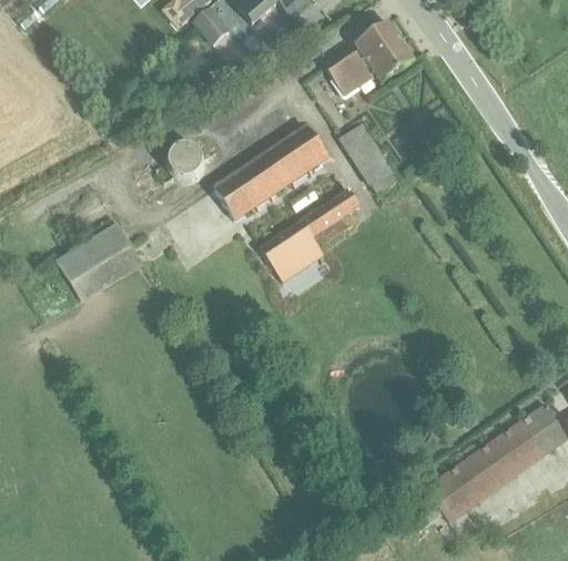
[(241,0),(235,4),(253,24),(279,2),(287,12),(301,0),(241,0)]
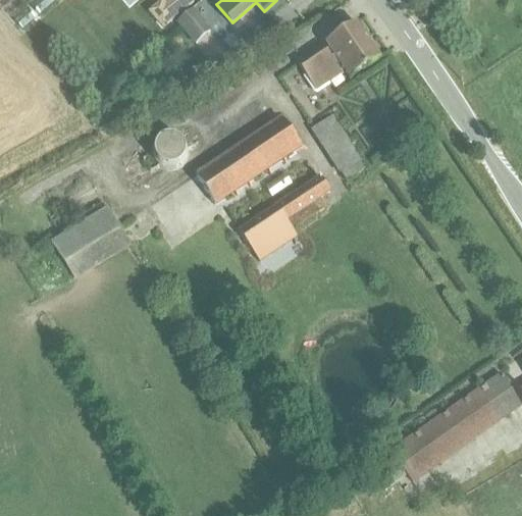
[(193,5),(175,19),(195,41),(211,26),(193,5)]
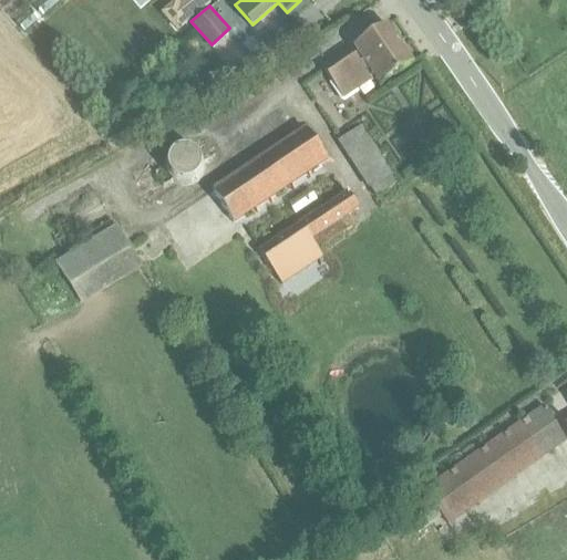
[(350,44),(322,63),(343,94),(373,74),(378,81),(412,58),(387,20),(353,42),(363,56),(360,60),(350,44)]
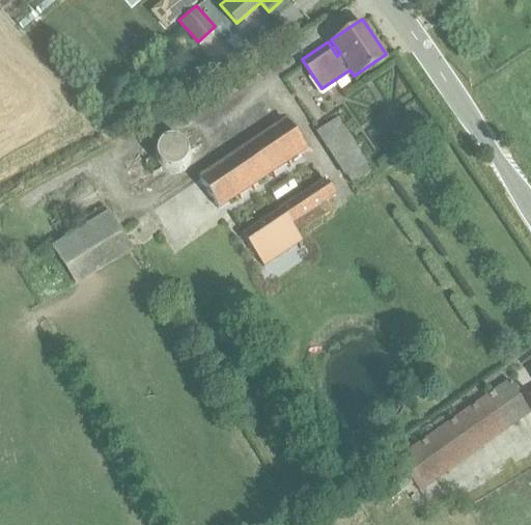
[(339,114),(316,129),(345,173),(347,172),(352,181),(371,168),(366,160),(368,159),(339,114)]
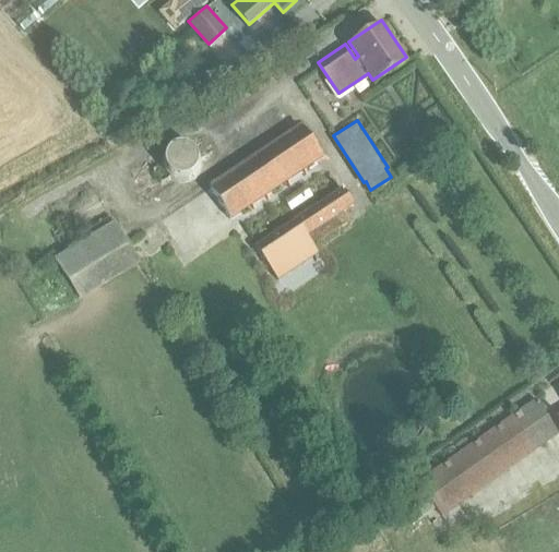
[(323,155),(300,121),(207,182),(232,217),(323,155)]
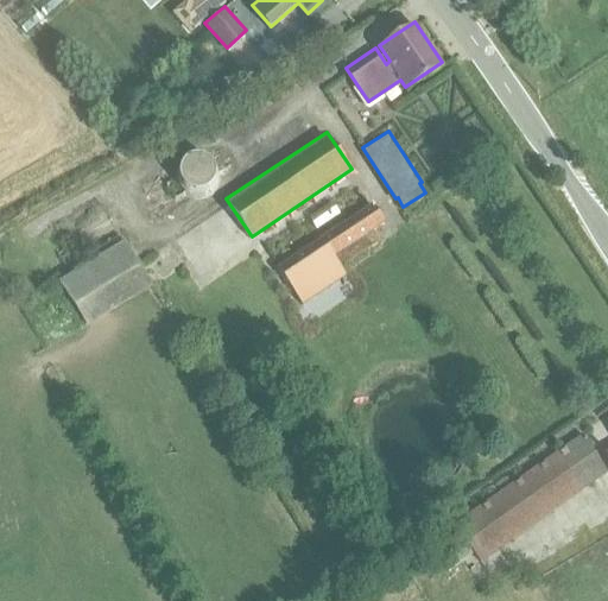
[(210,178),(211,170),(210,164),(207,158),(204,155),(200,152),(194,151),(185,152),(179,157),(176,163),(175,170),(175,176),(178,182),(184,187),(191,189),(197,189),(202,187),(206,184),(208,182),(210,178)]
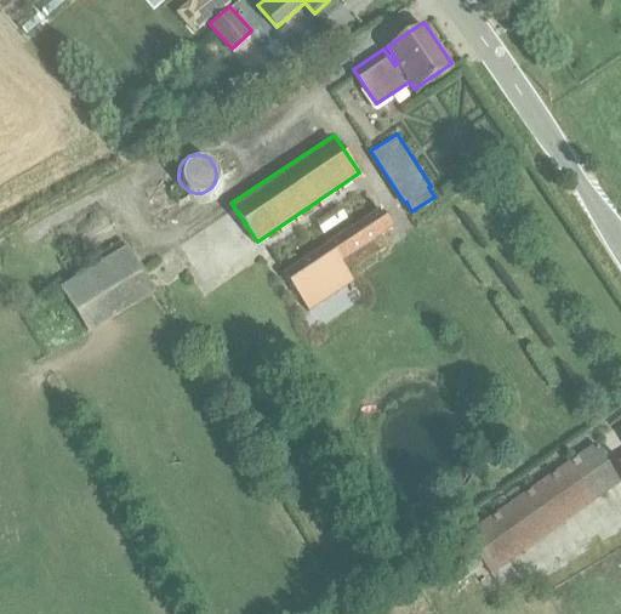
[(381,205),(281,268),(307,307),(354,278),(348,268),(387,244),(380,232),(393,223),(381,205)]
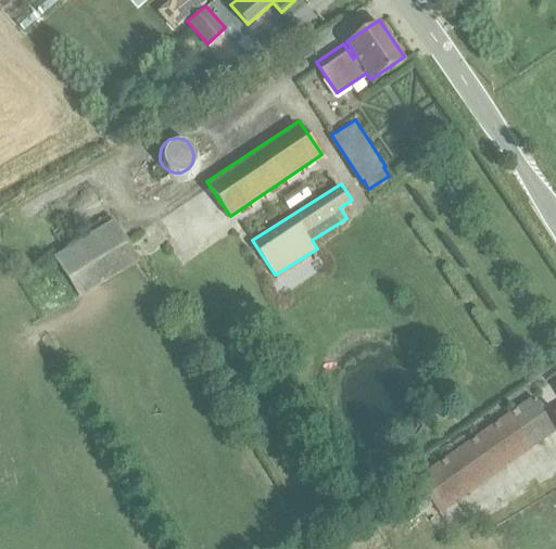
[(114,217),(54,254),(79,295),(139,257),(114,217)]
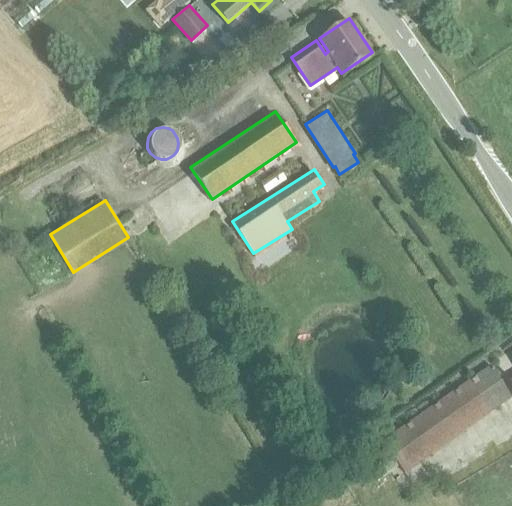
[(404,470),(511,395),(489,363),(381,438),(390,450),(371,464),(378,474),(398,461),(404,470)]
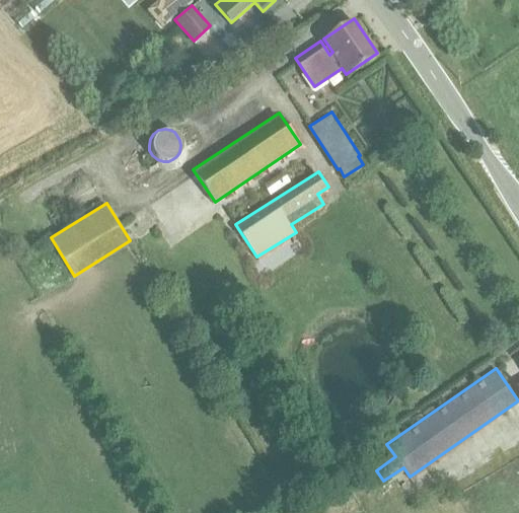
[(518,512),(518,437),(475,464),(506,512),(518,512)]
